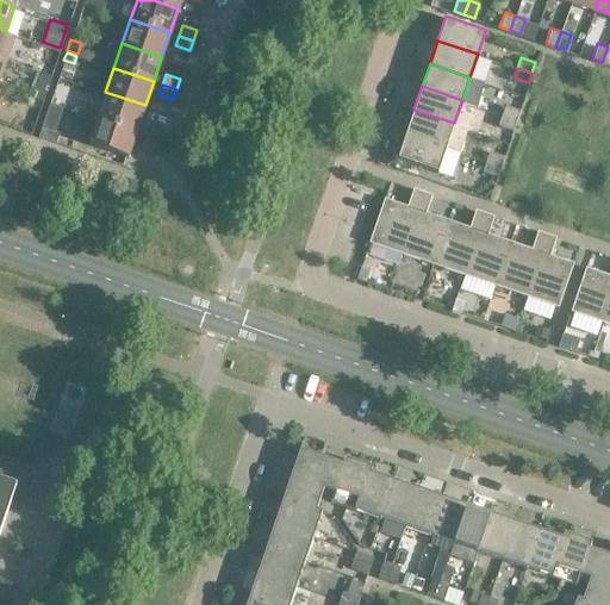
[(145,105),(105,92),(97,117),(137,130),(145,105)]
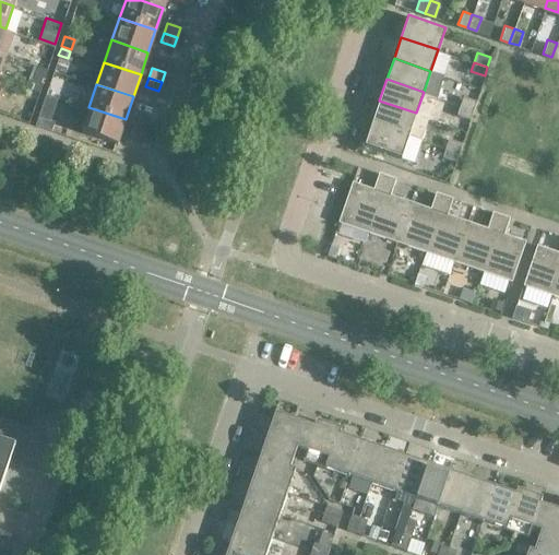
[(56,96),(46,93),(38,115),(48,118),(56,96)]
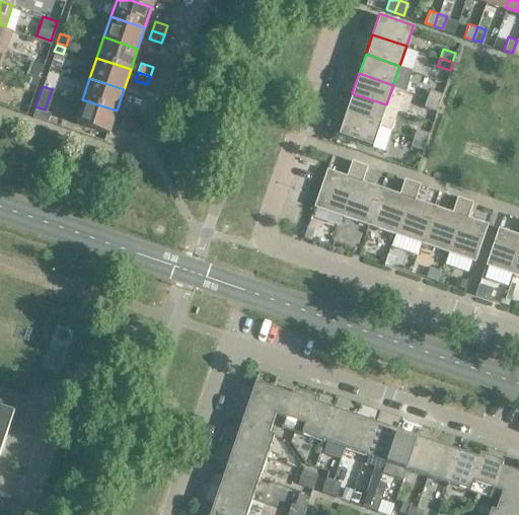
[(430,87),(427,96),(439,100),(442,92),(430,87)]
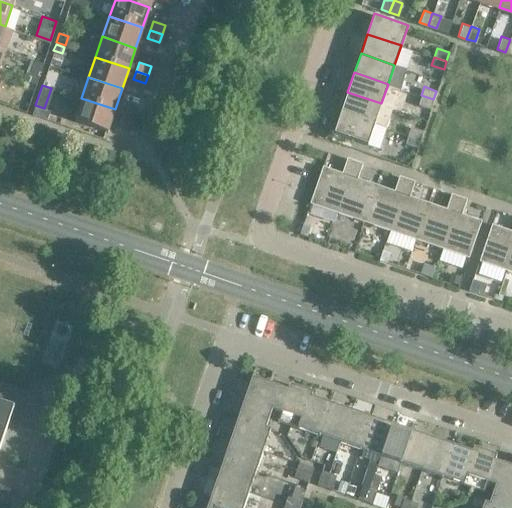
[(381,103),(347,92),(341,111),(374,122),(381,103)]
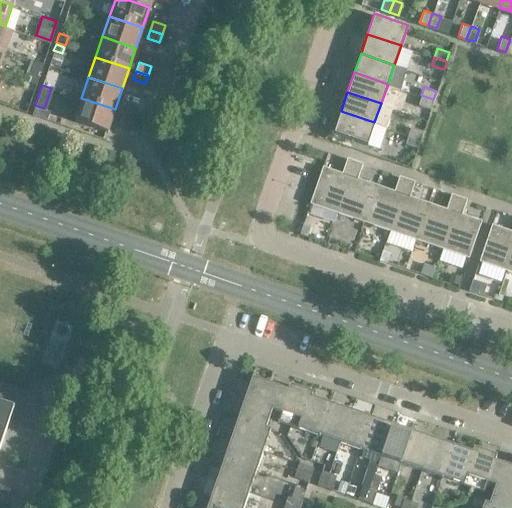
[(433,99),(421,95),(418,104),(430,108),(433,99)]
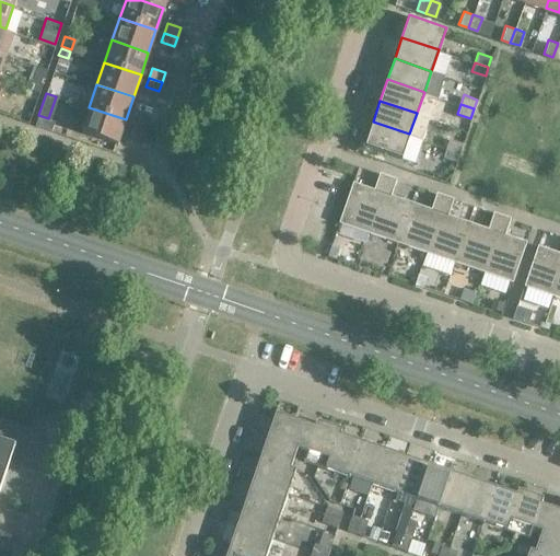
[(126,119),(89,107),(81,130),(117,142),(126,119)]
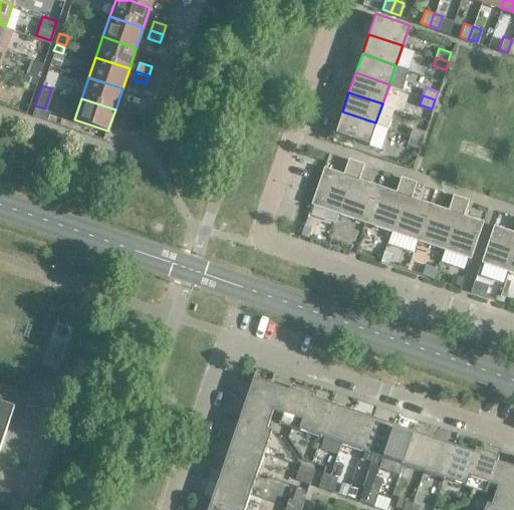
[(125,103),(122,112),(135,116),(138,107),(125,103)]
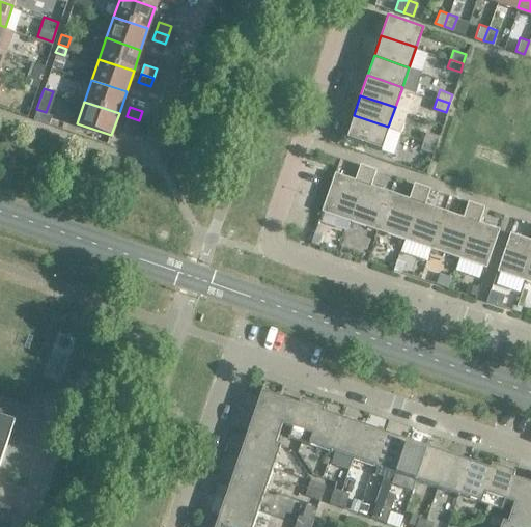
[(36,109),(33,116),(49,121),(52,113),(48,112),(48,113),(46,112),(36,109)]
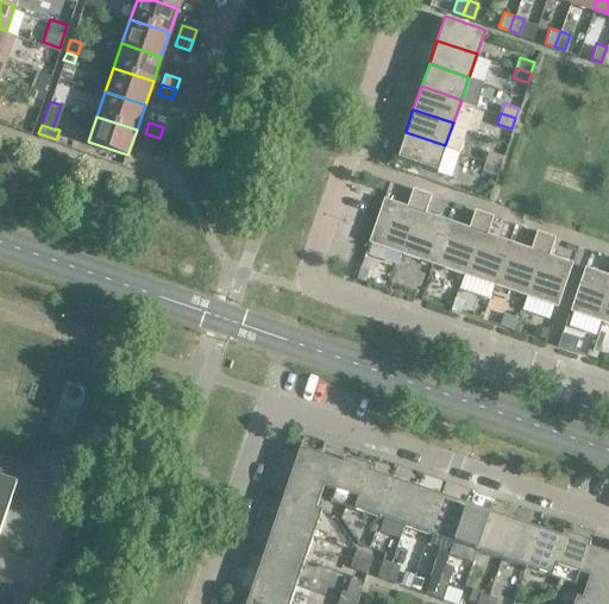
[(445,145),(406,132),(397,156),(438,170),(445,145)]
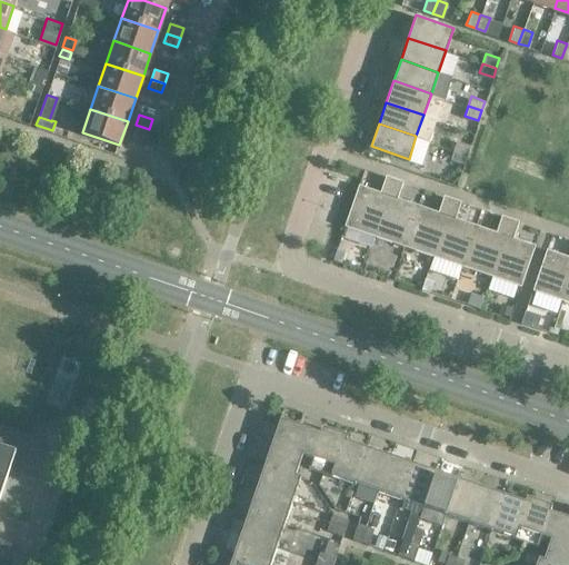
[(149,129),(136,125),(132,134),(146,138),(149,129)]
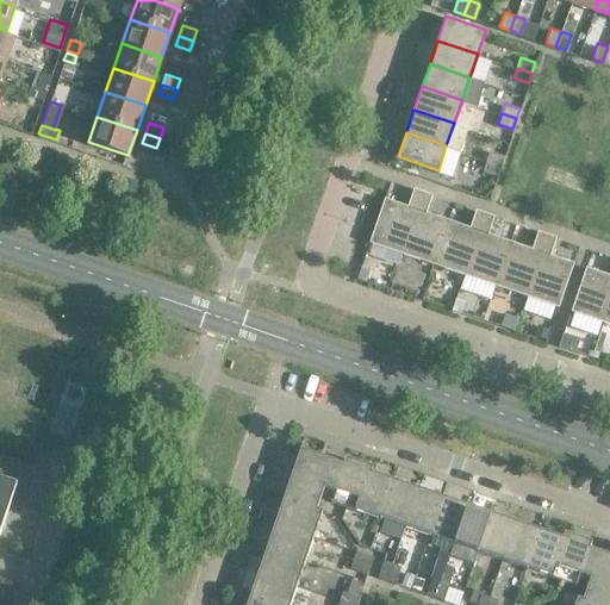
[(490,149),(486,160),(500,164),(504,154),(490,149)]
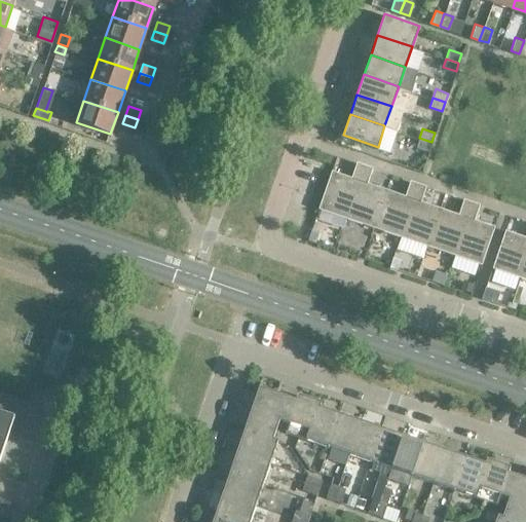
[(431,142),(419,138),(416,146),(428,150),(431,142)]
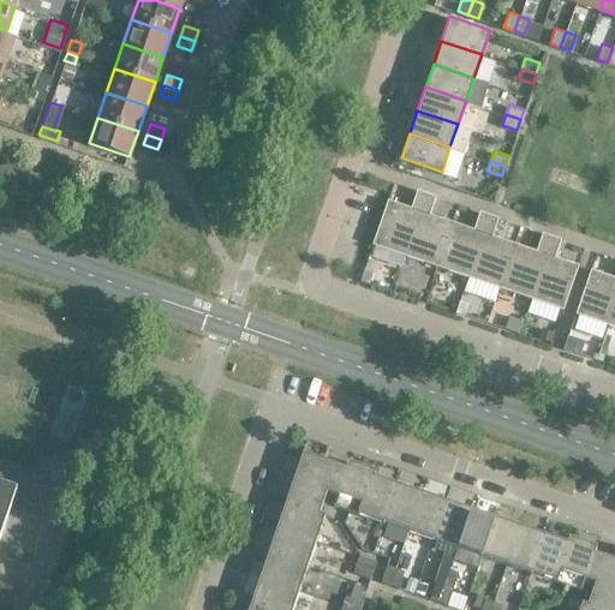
[(427,191),(417,189),(411,205),(387,197),(372,243),(405,253),(427,191)]
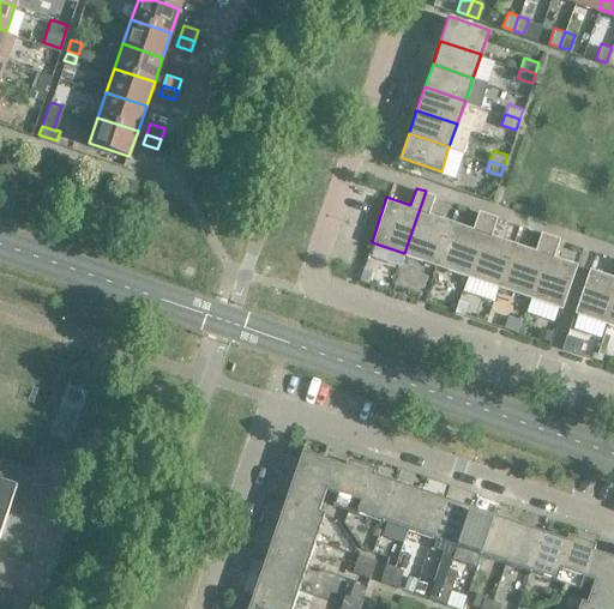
[(434,194),(426,191),(404,253),(435,264),(451,219),(428,212),(434,194)]
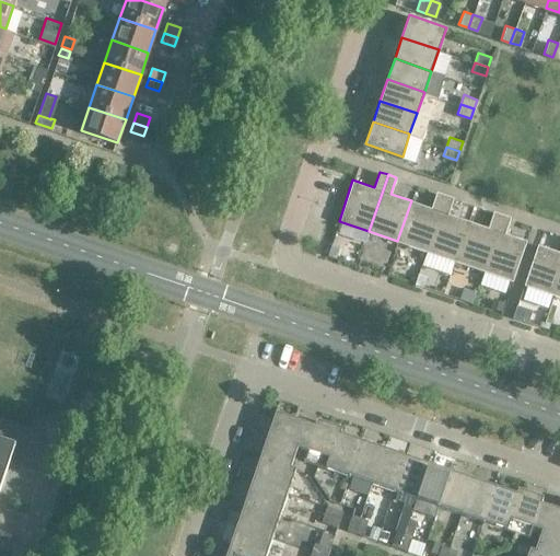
[(445,194),(436,190),(431,207),(411,200),(397,241),(426,251),(445,194)]
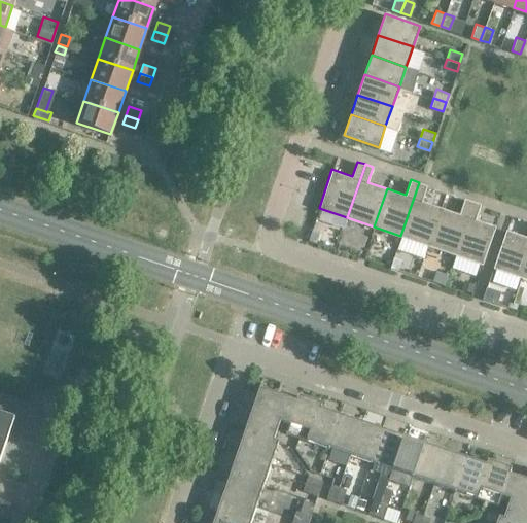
[(426,185),(419,182),(400,236),(427,245),(441,207),(421,200),(426,185)]
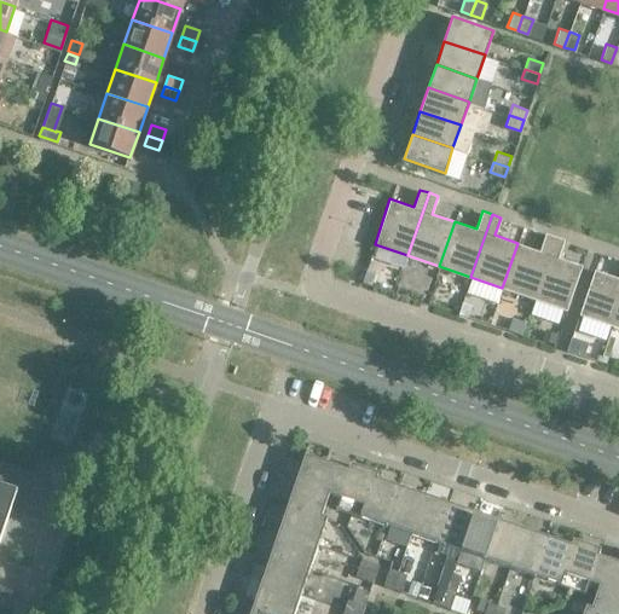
[(555,236),(545,232),(539,250),(518,243),(502,288),(533,299),(555,236)]
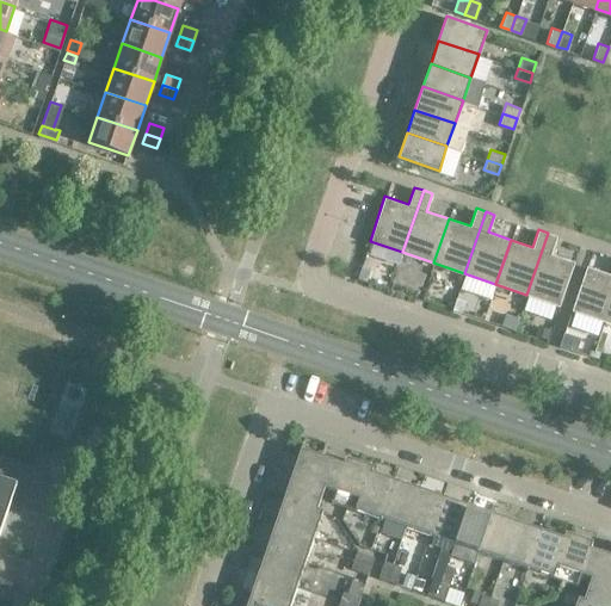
[(557,235),(548,233),(526,295),(559,305),(574,261),(551,253),(557,235)]
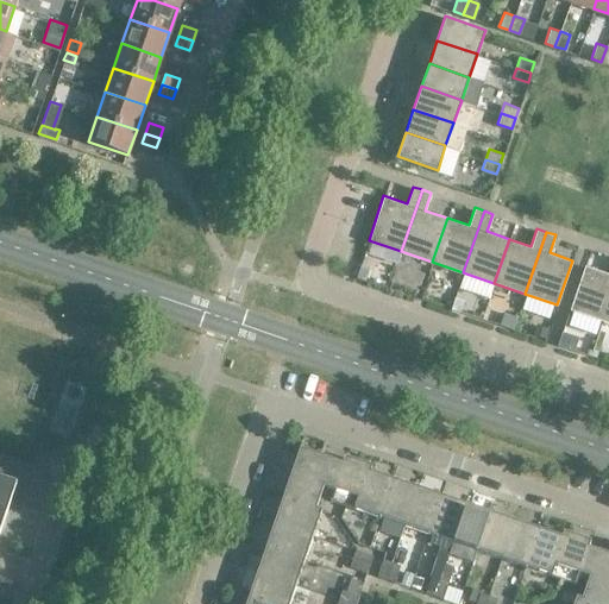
[(608,297),(608,268),(608,272),(585,264),(570,308),(602,320),(608,297)]
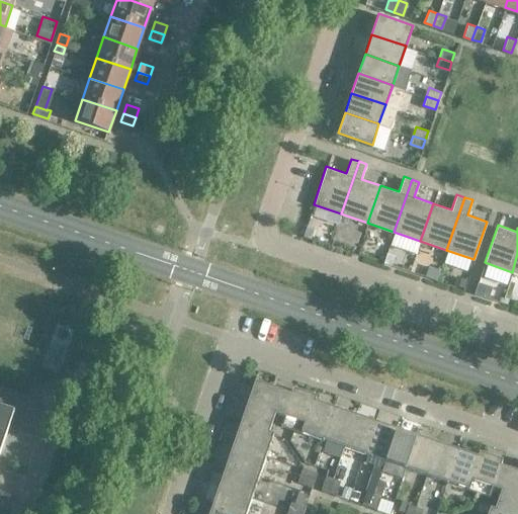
[(387,251),(384,259),(392,262),(395,253),(387,251)]
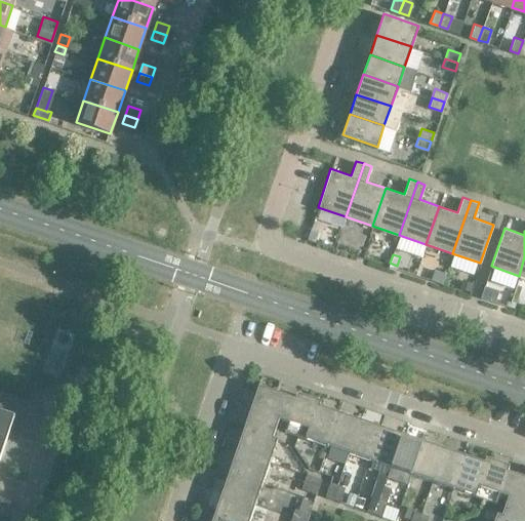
[(434,269),(431,277),(443,281),(446,273),(434,269)]
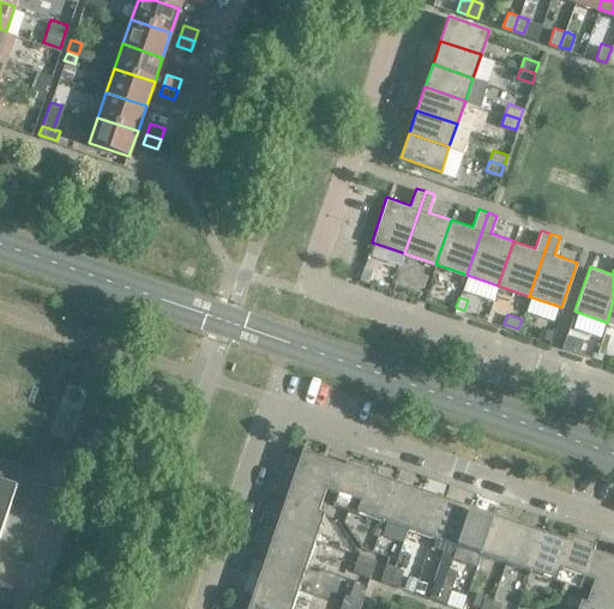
[(541,325),(537,336),(551,341),(554,330),(541,325)]
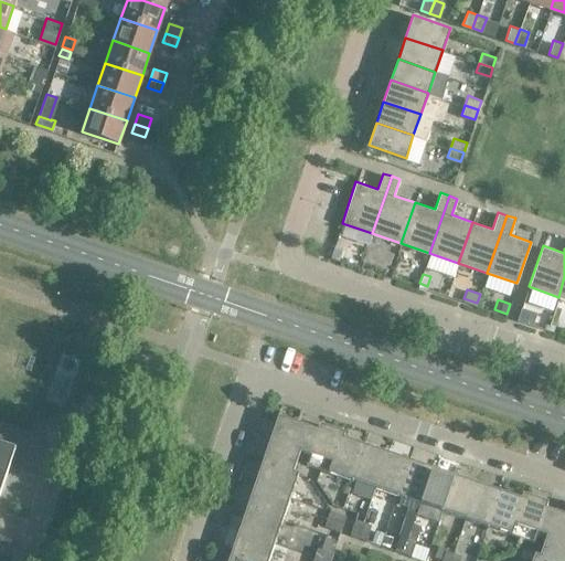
[(522,304),(518,317),(530,321),(534,308),(522,304)]
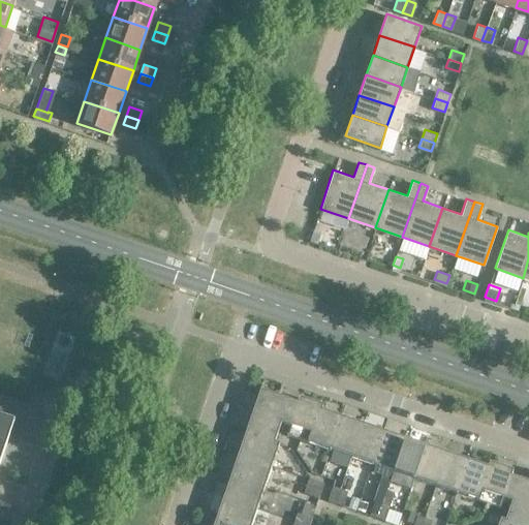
[(283,383),(265,376),(259,389),(246,431),(274,441),(274,439),(281,421),(289,423),(286,432),(309,440),(320,407),(321,407),(322,403),(300,395),(298,400),(279,394),(283,383)]
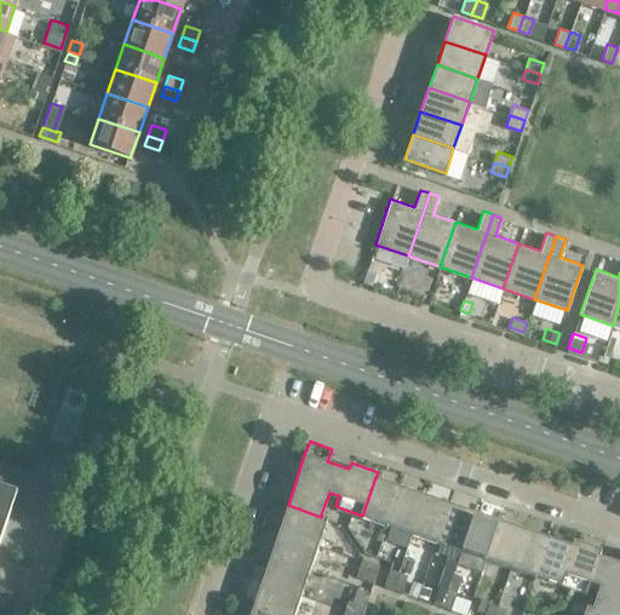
[(375,477),(362,516),(386,524),(400,486),(377,477),(375,477)]
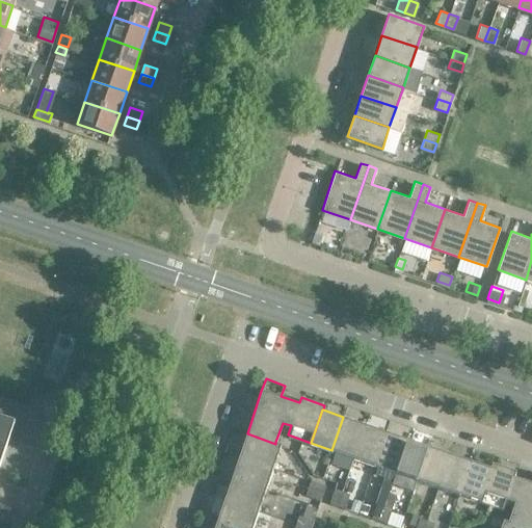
[(0,462),(14,421),(0,416),(0,462)]
